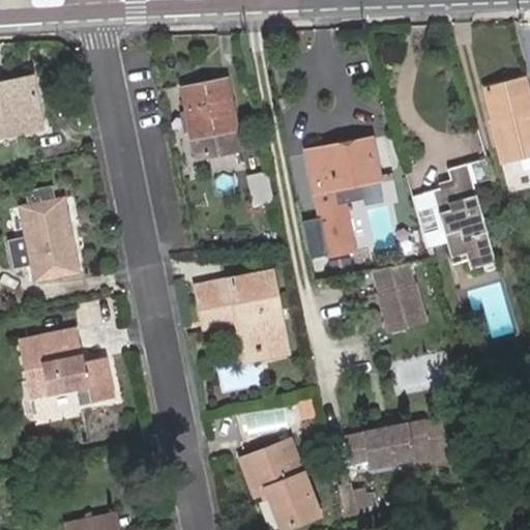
[(31,77),(0,82),(0,88),(33,83),(31,77)]
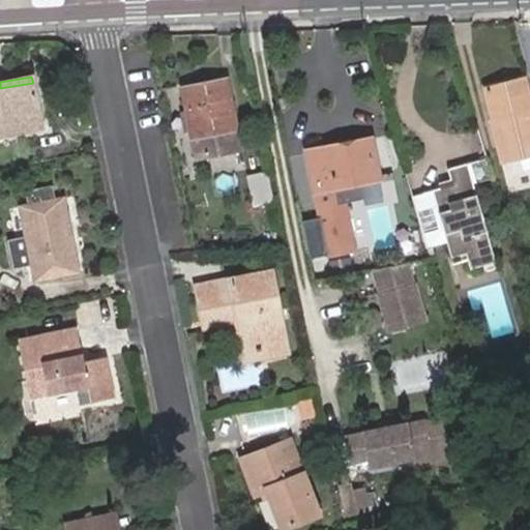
[(487,87),(502,156),(529,150),(529,105),(524,79),(487,87)]
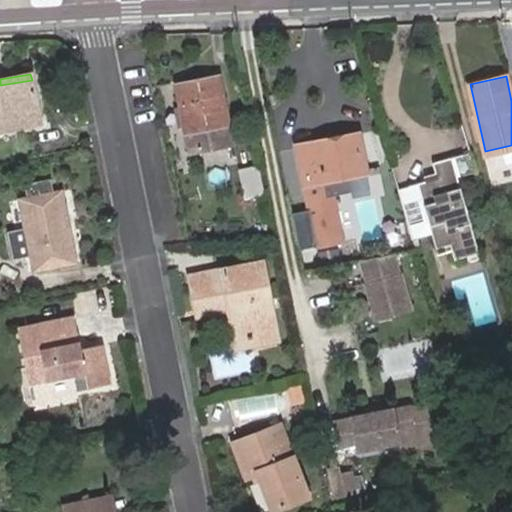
[(219,78),(178,86),(190,153),(232,145),(219,78)]
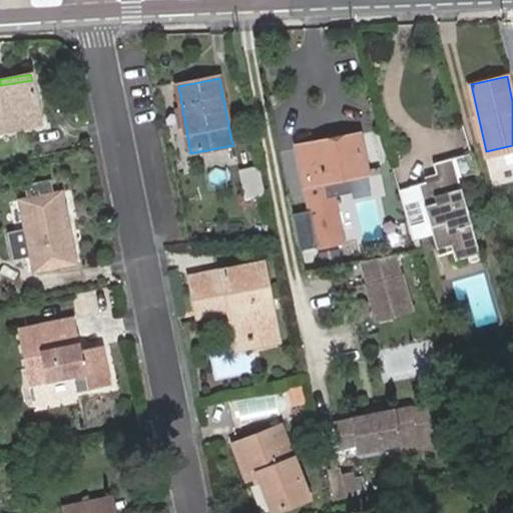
[(0,85),(0,129),(40,122),(32,80),(0,85)]
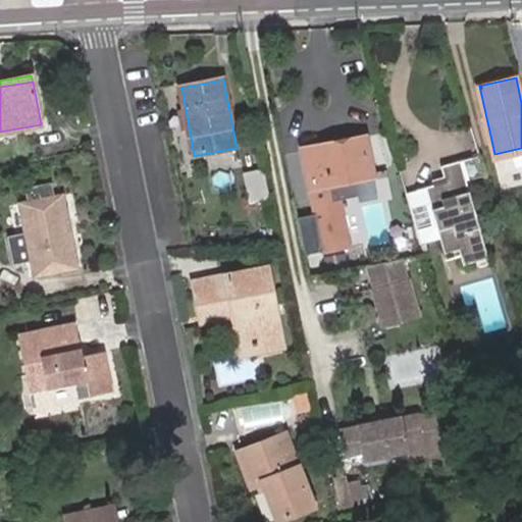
[(364,134),(301,146),(320,248),(347,243),(337,197),(330,198),(327,183),(371,173),(364,134)]
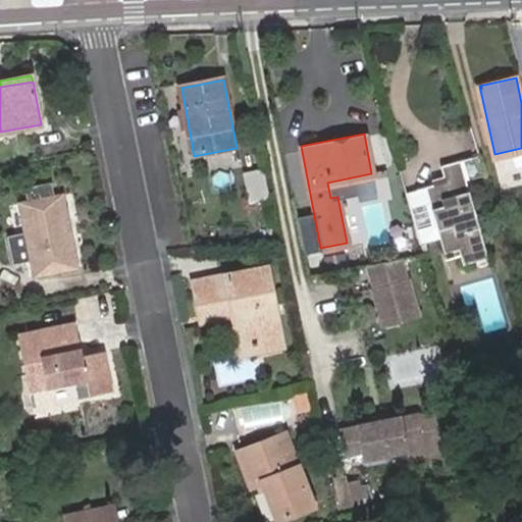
[(484,174),(479,155),(461,159),(466,179),(484,174)]
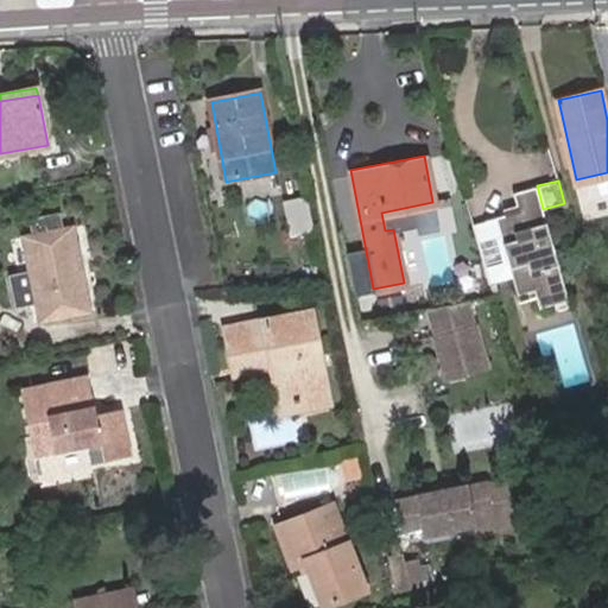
[(544,303),(568,296),(543,209),(537,185),(513,192),(515,200),(518,210),(495,217),(512,277),(515,291),(533,286),(536,292),(539,304),(544,303)]
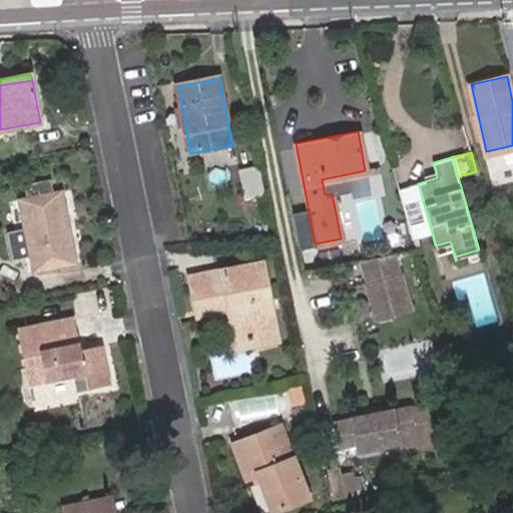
[(257,164),(236,167),(240,197),(260,195),(257,164)]
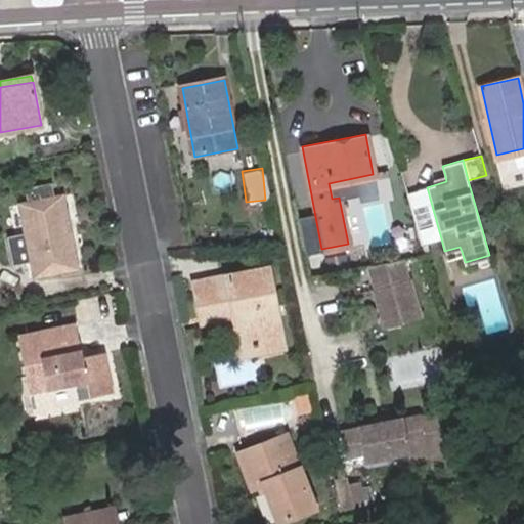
[(444,172),(429,176),(431,182),(425,183),(427,187),(446,181),(444,172)]
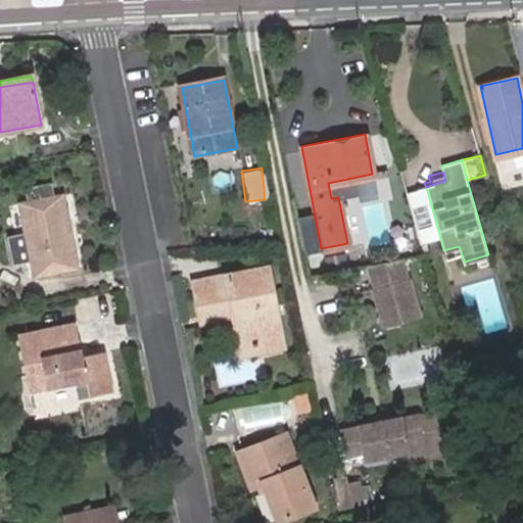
[(426,187),(405,193),(419,244),(440,238),(426,187)]
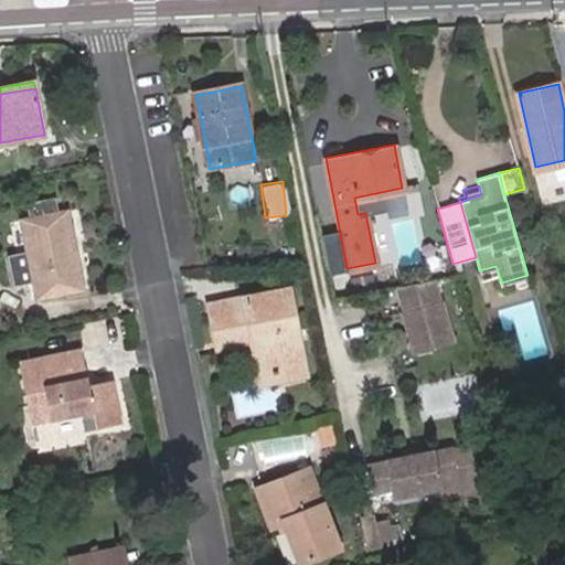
[(65,227),(72,225),(68,209),(20,219),(35,296),(85,287),(76,242),(68,243),(65,227)]
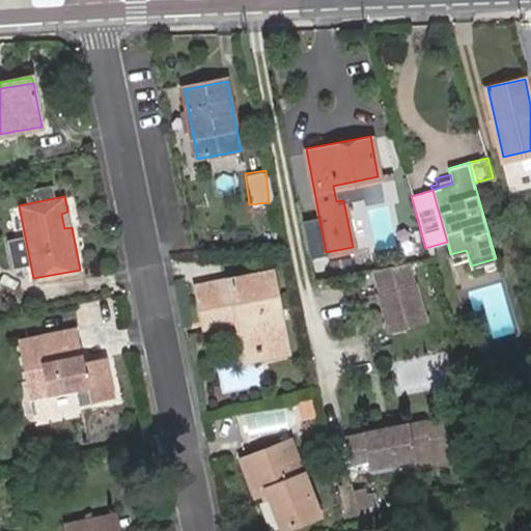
[(72,227),(67,212),(61,214),(64,228),(72,227)]
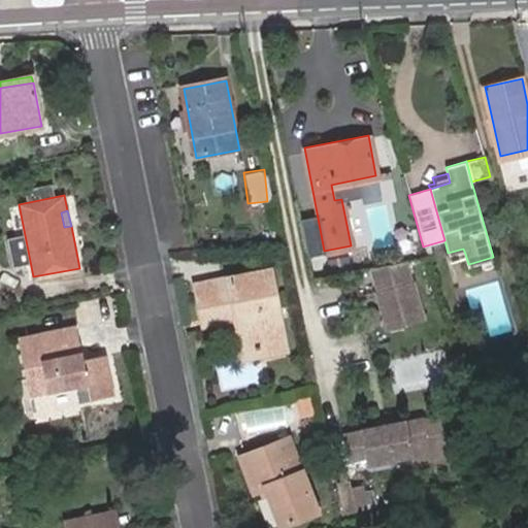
[(450,258),(465,254),(463,249),(448,253),(450,258)]
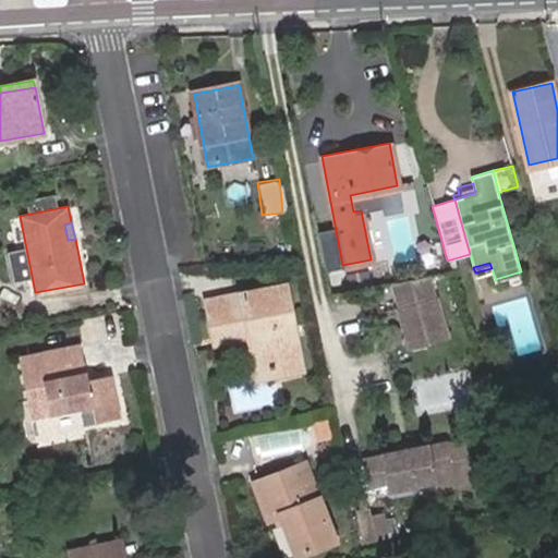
[(499,278),(501,282),(523,277),(521,271),(499,278)]
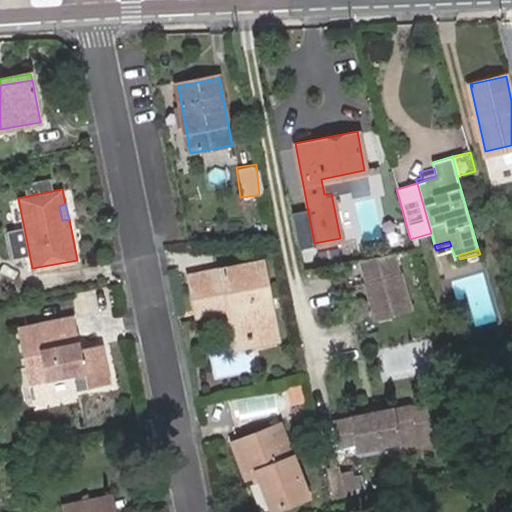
[(397,271),(391,251),(358,257),(364,280),(363,280),(373,318),(366,320),(370,337),(409,326),(404,310),(409,308),(398,270),(397,271)]
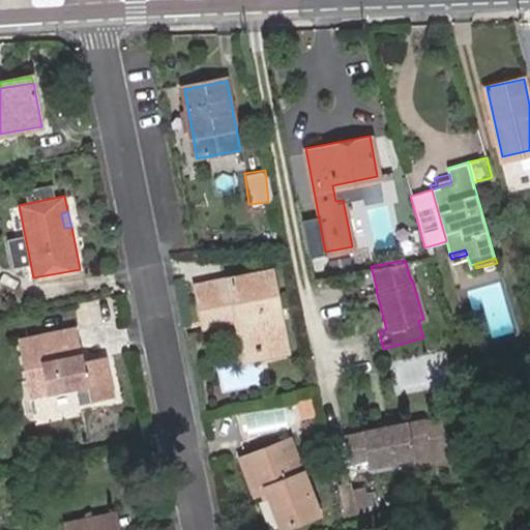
[(244,353),(284,346),(271,272),(200,286),(206,319),(237,314),(244,353)]
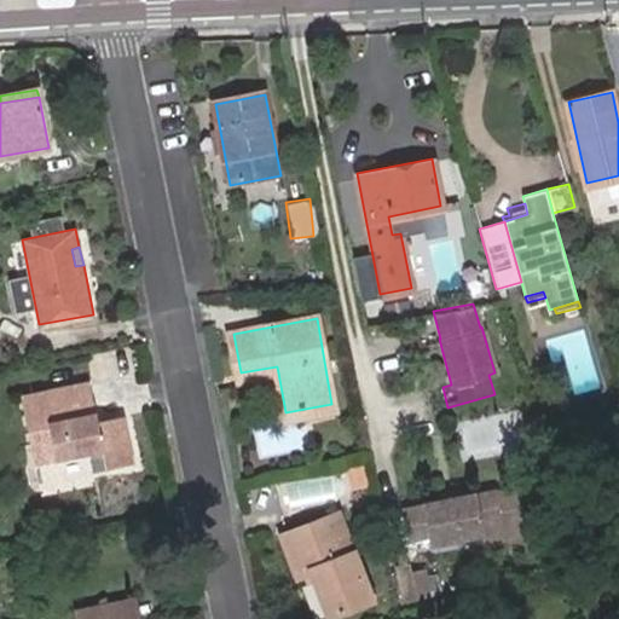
[(18,395),(35,464),(87,453),(92,472),(134,463),(123,414),(97,420),(88,381),(18,395)]
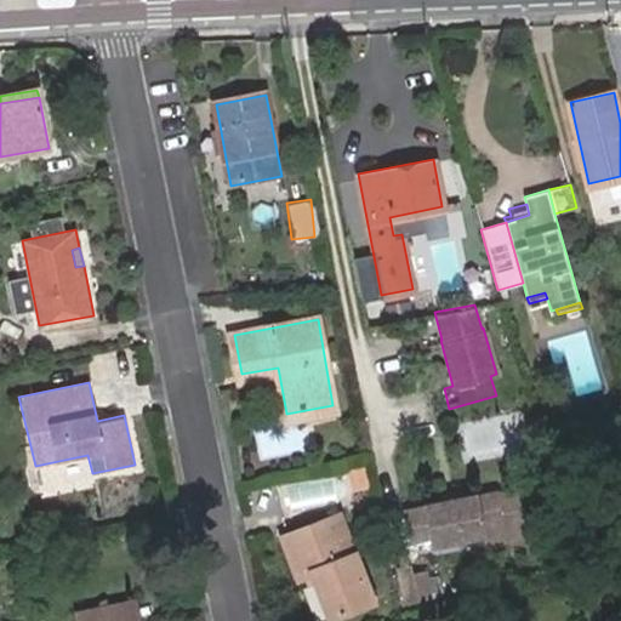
[(335,416),(332,405),(286,414),(289,425),(335,416)]
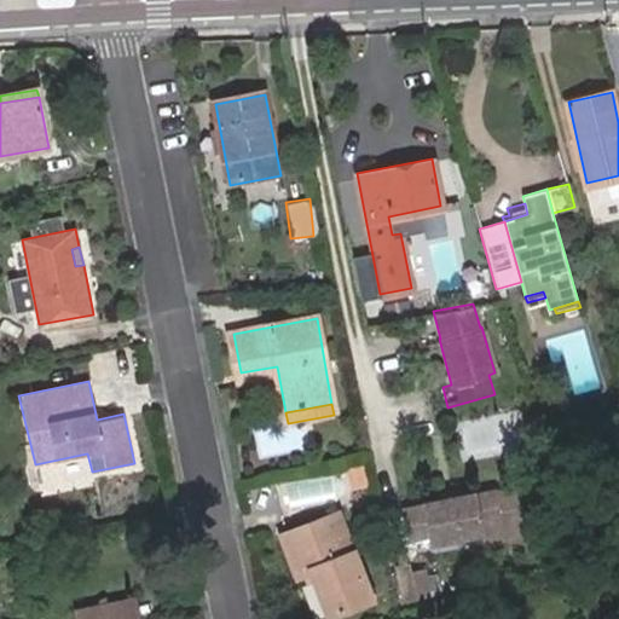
[(404,508),(411,541),(432,537),(433,545),(486,534),(485,526),(505,521),(498,489),(478,493),(478,492),(424,503),(424,504),(404,508)]
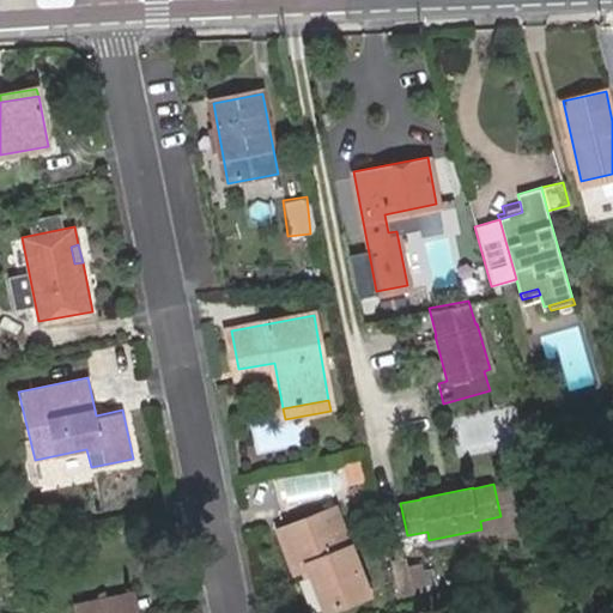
[(311,565),(315,575),(327,611),(368,595),(337,510),(279,529),(295,571),(303,569),(311,565)]
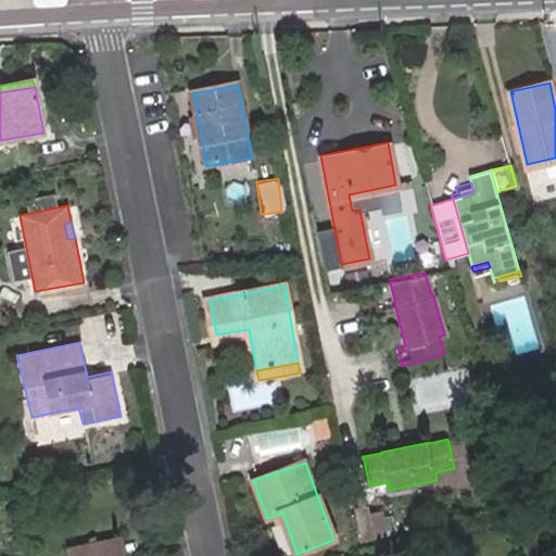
[(361,544),(387,536),(379,510),(353,517),(361,544)]
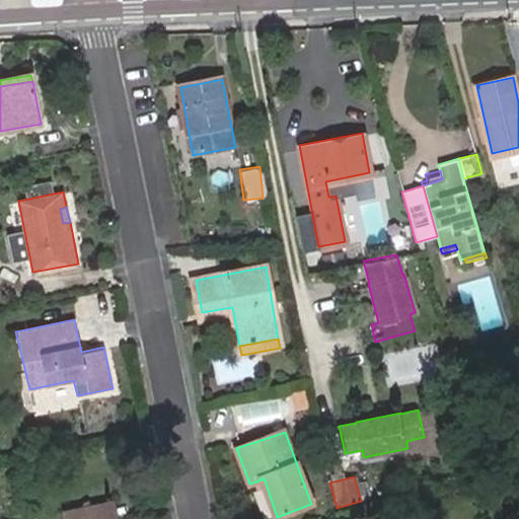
[(260,490),(267,487),(264,478),(256,482),(260,490)]
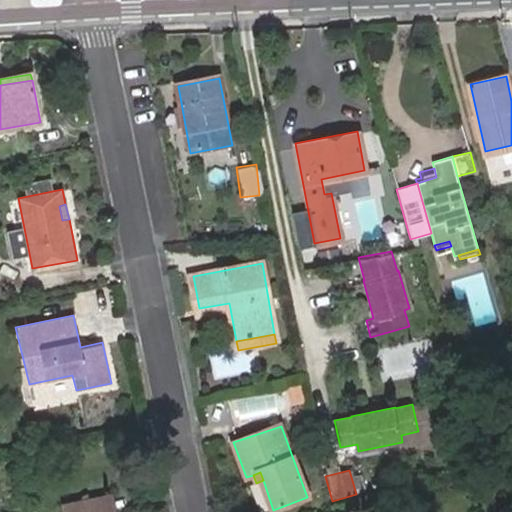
[(113,493),(106,495),(109,511),(117,510),(113,493)]
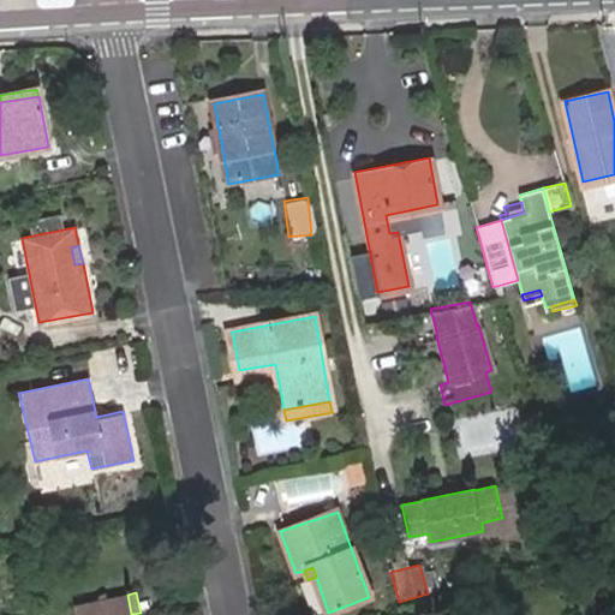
[(131,614),(127,595),(78,605),(79,614),(141,614),(141,613),(131,614)]
